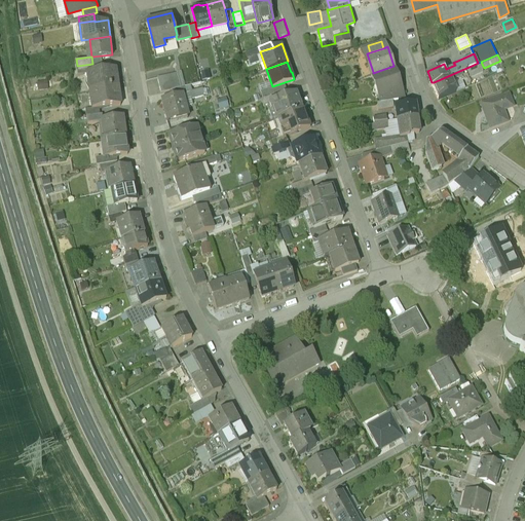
[(474,65),(477,71),(484,68),(481,62),(478,63),(474,65)]
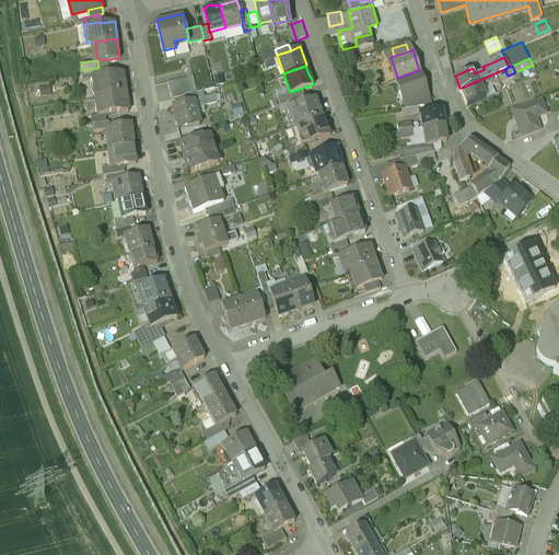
[(100,73),(99,68),(82,70),(83,78),(93,77),(93,74),(100,73)]
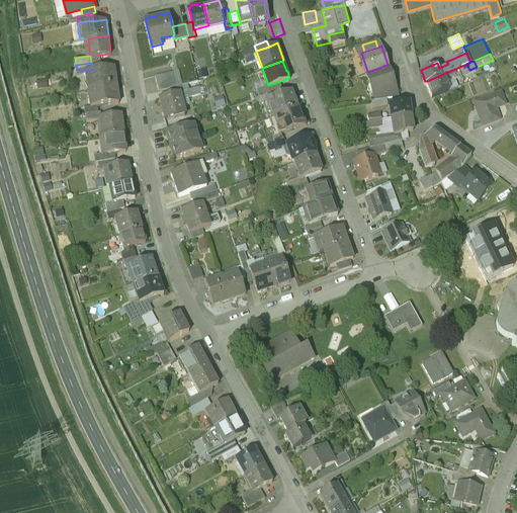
[(466,64),(427,81),(432,94),(449,87),(445,78),(453,74),(455,76),(469,70),(466,64)]
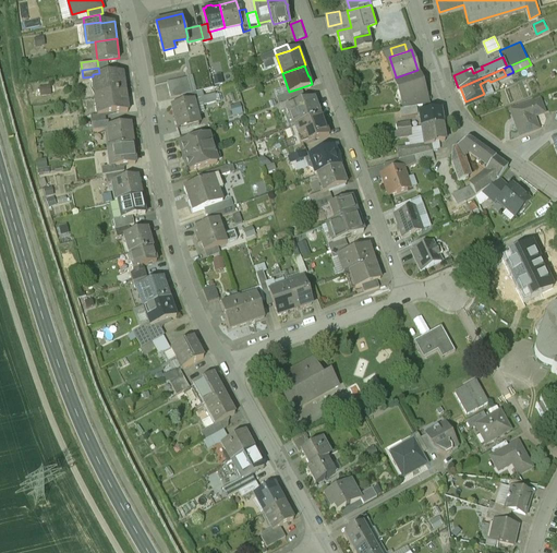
[(99,73),(93,74),(93,76),(96,94),(125,89),(126,89),(123,70),(99,73)]
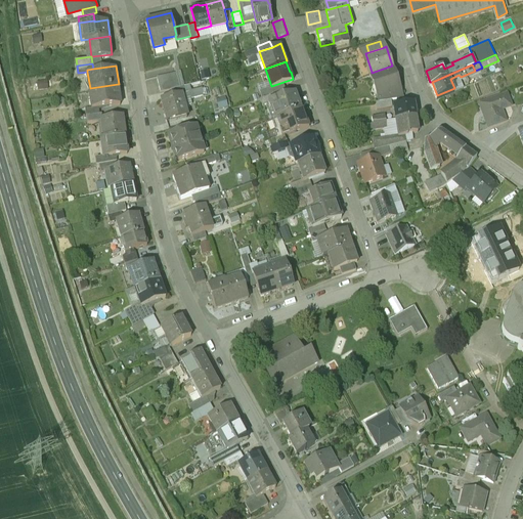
[(392,66),(372,73),(375,83),(378,82),(381,91),(395,87),(400,85),(394,66),(392,66)]
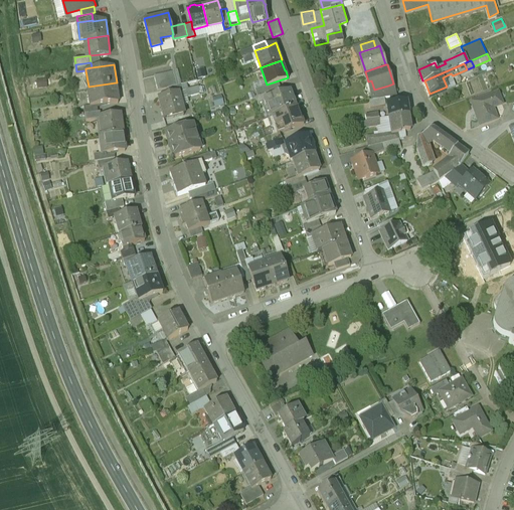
[(158,88),(169,85),(181,81),(177,68),(154,74),(158,88)]
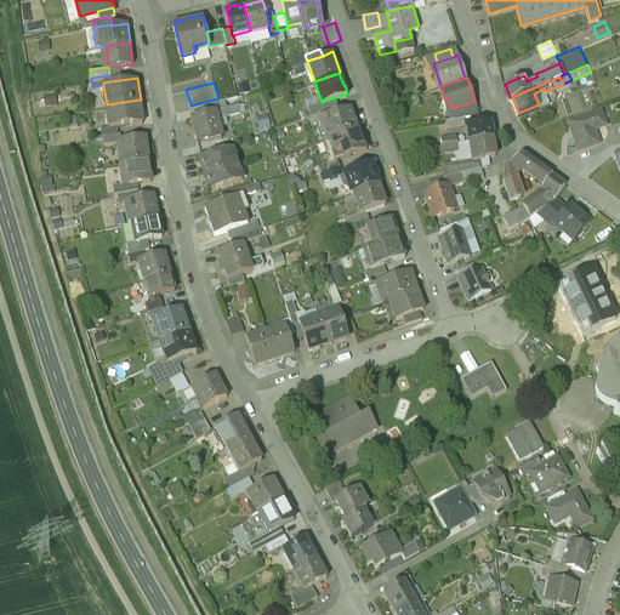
[(245,92),(219,98),(221,107),(223,114),(249,108),(245,92)]
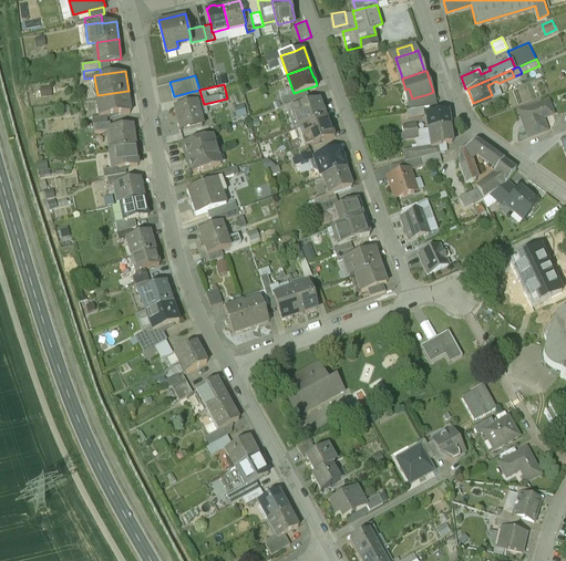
[(307,89),(294,93),(296,100),(309,94),(307,89)]
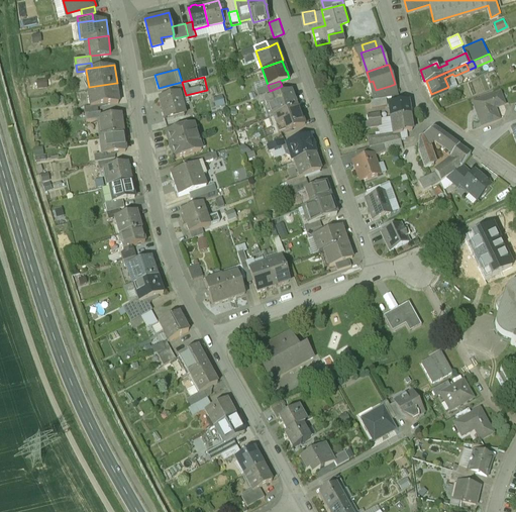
[(170,85),(172,92),(180,90),(184,89),(182,82),(170,85)]
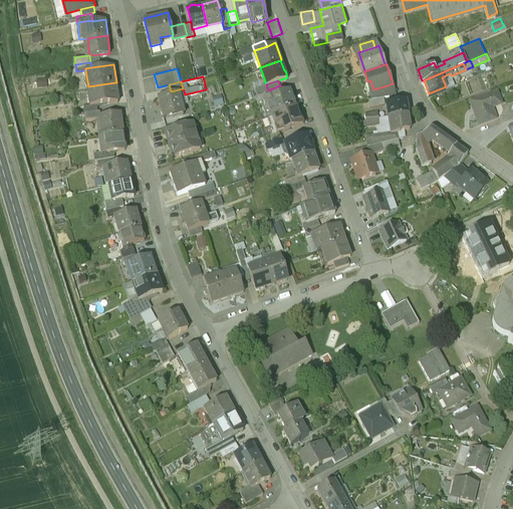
[(115,82),(88,86),(90,103),(90,104),(96,103),(118,100),(115,82)]
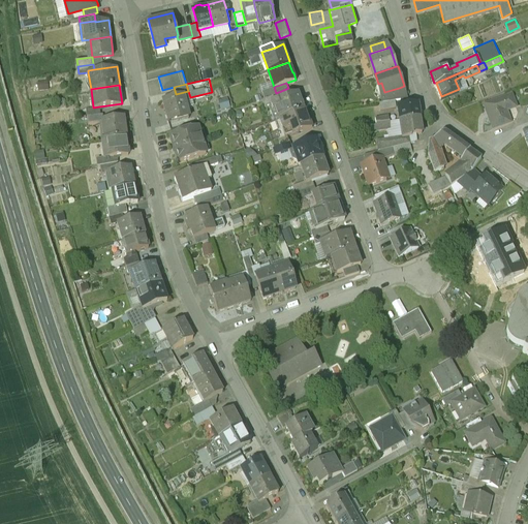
[(399,88),(384,92),(381,92),(383,99),(402,96),(399,88)]
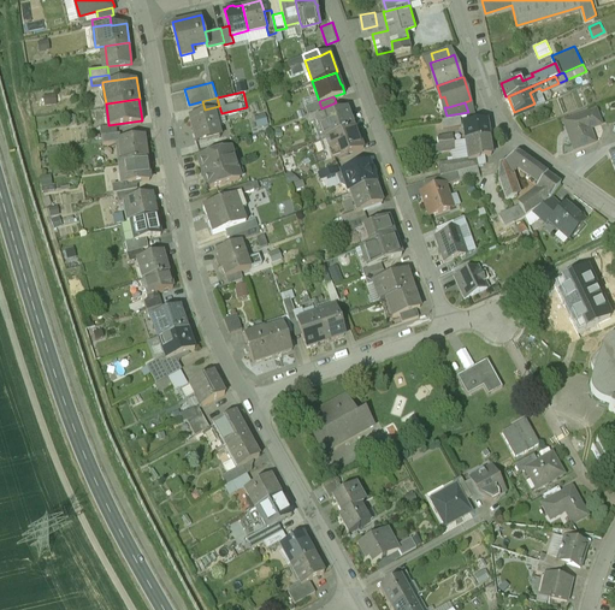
[(205,110),(190,113),(196,137),(220,131),(214,107),(205,110)]
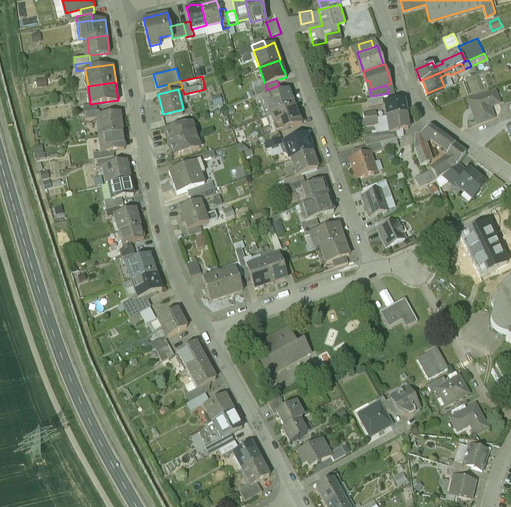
[(269,114),(294,105),(288,89),(269,95),(262,98),(262,99),(264,105),(265,105),(269,114)]
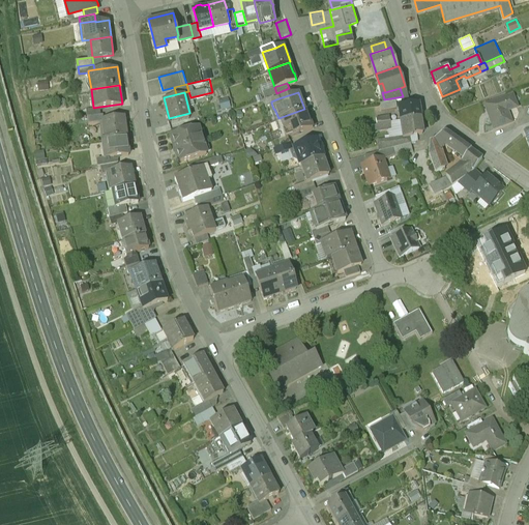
[(490,112),(489,113),(494,125),(511,119),(507,108),(518,105),(513,92),(487,101),(490,112)]
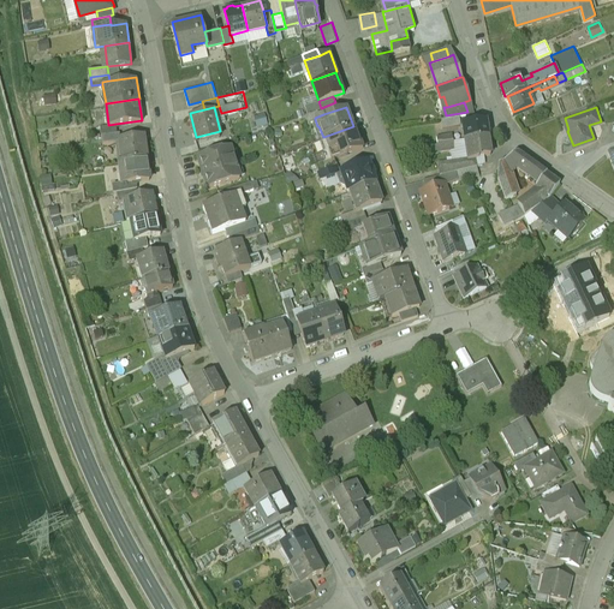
[(315,118),(323,114),(321,108),(305,113),(309,121),(315,119),(315,118)]
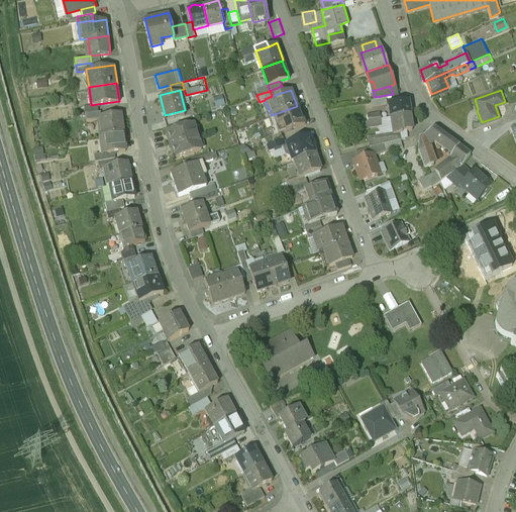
[(391,115),(411,112),(408,99),(390,102),(391,115)]
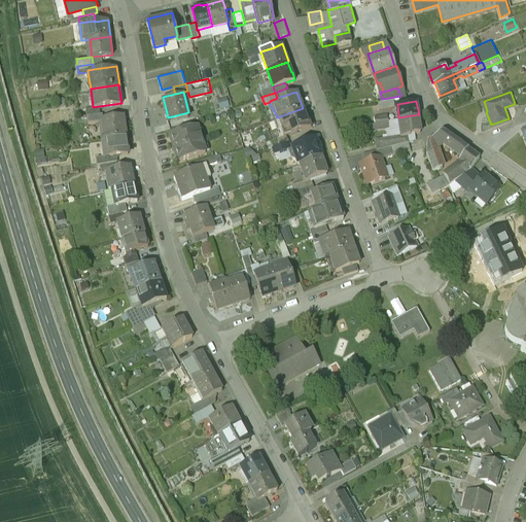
[(277,117),(275,118),(278,128),(276,130),(278,136),(279,137),(286,134),(311,125),(305,108),(303,108),(277,117)]
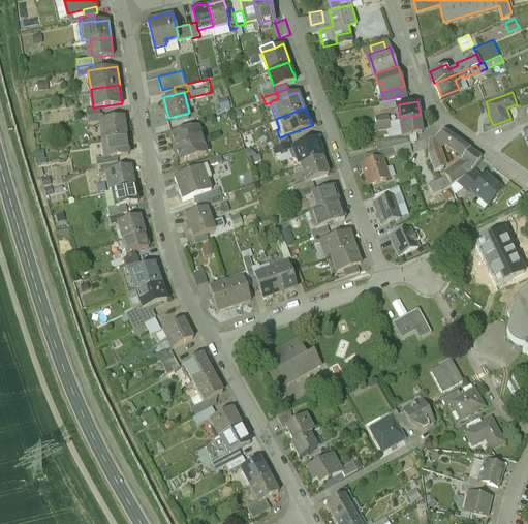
[(103,112),(99,113),(88,115),(89,122),(102,120),(102,119),(104,118),(103,112)]
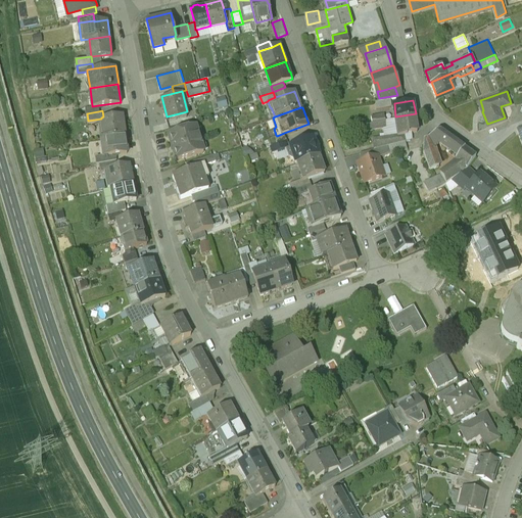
[(395,116),(397,133),(397,134),(405,133),(408,132),(408,130),(418,129),(416,113),(395,116)]
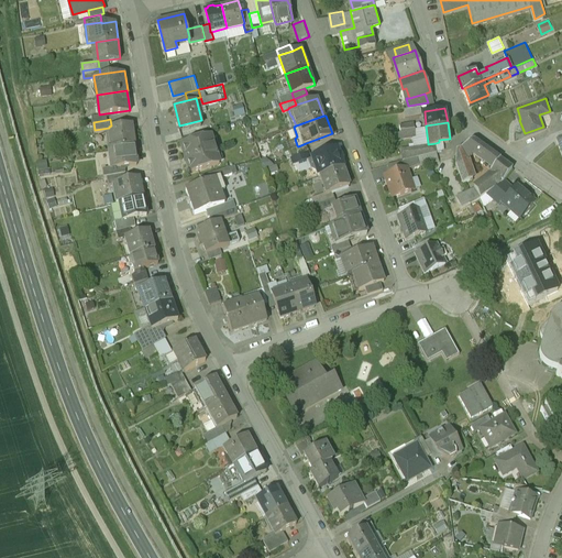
[(111,126),(109,127),(109,128),(112,146),(133,143),(134,142),(131,123),(111,126)]
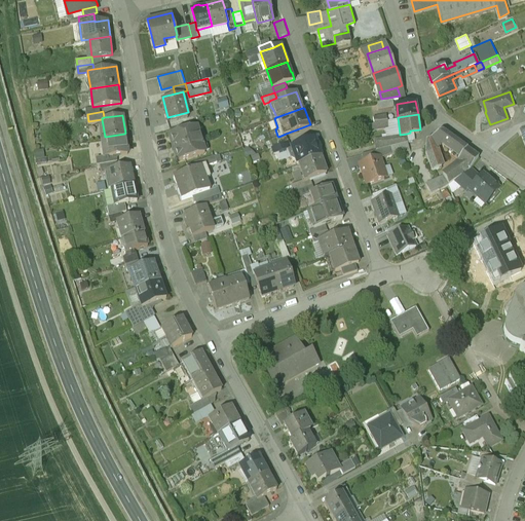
[(197,124),(169,134),(177,158),(204,149),(197,124)]
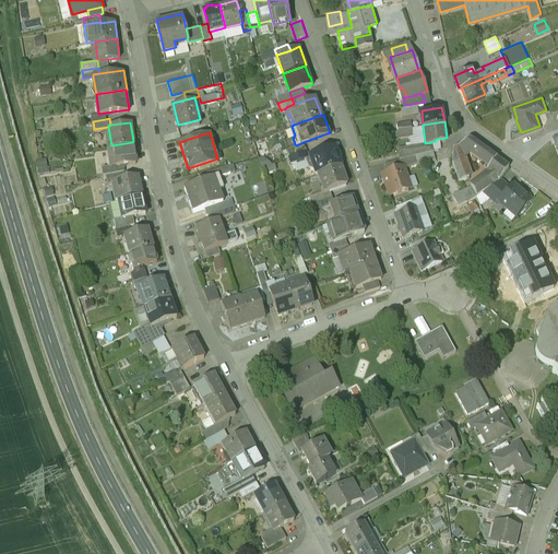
[(489,150),(471,137),(456,145),(466,155),(471,149),(483,157),(489,150)]
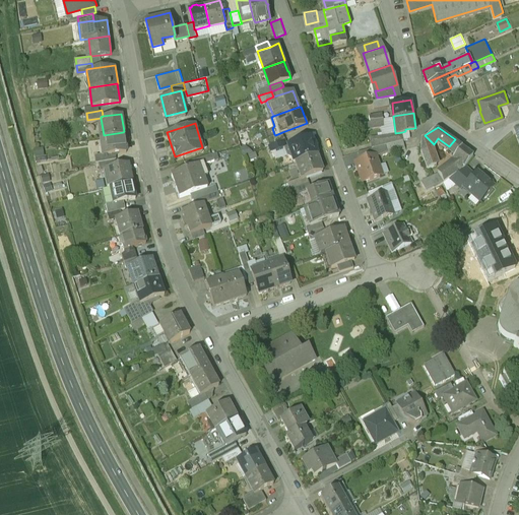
[(123,132),(104,135),(101,135),(103,152),(103,153),(114,151),(126,149),(123,132)]
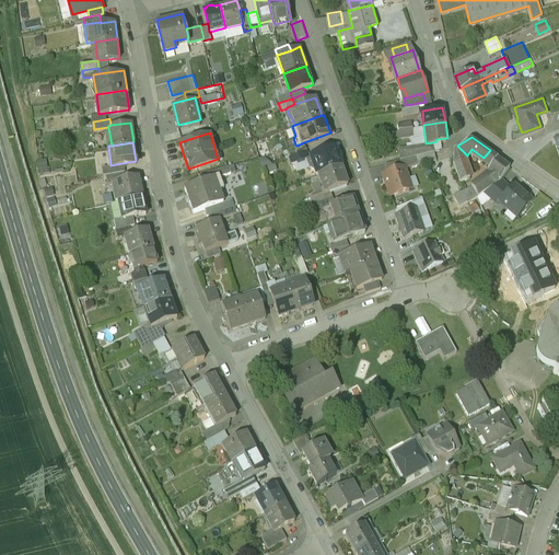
[(291,154),(306,149),(304,142),(297,146),(295,145),(288,148),(291,154)]
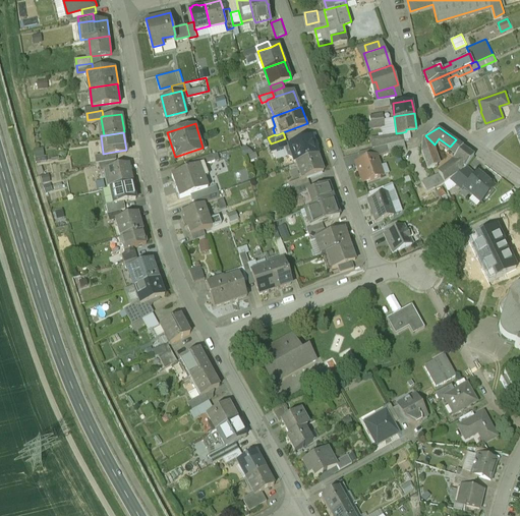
[(404,138),(403,132),(396,133),(396,132),(371,135),(373,147),(377,146),(387,142),(404,138)]
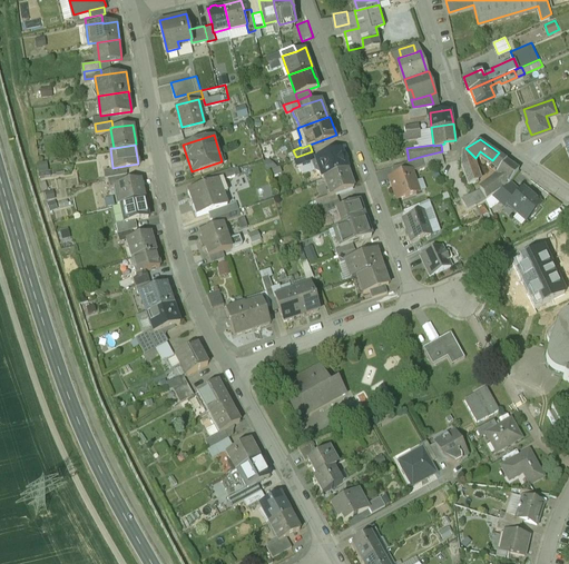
[(324,176),(349,167),(342,148),(314,157),(312,158),(312,159),(315,168),(322,170),(323,176),(324,176)]
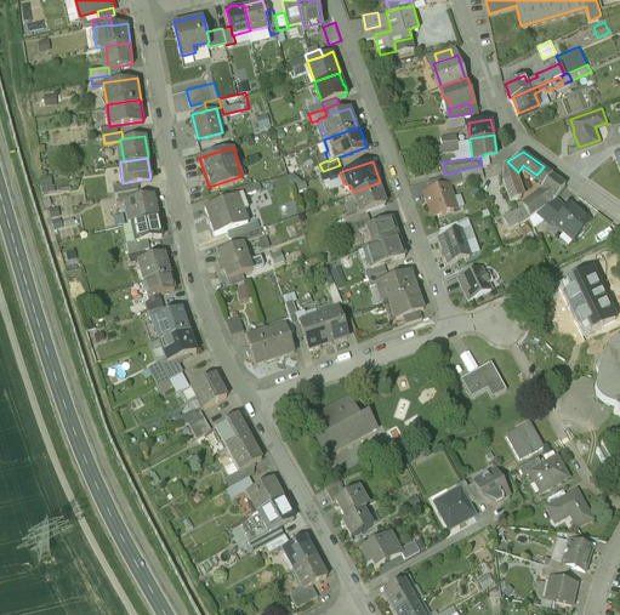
[(516,176),(518,172),(507,161),(504,164),(504,176),(511,198),(522,193),(516,176)]
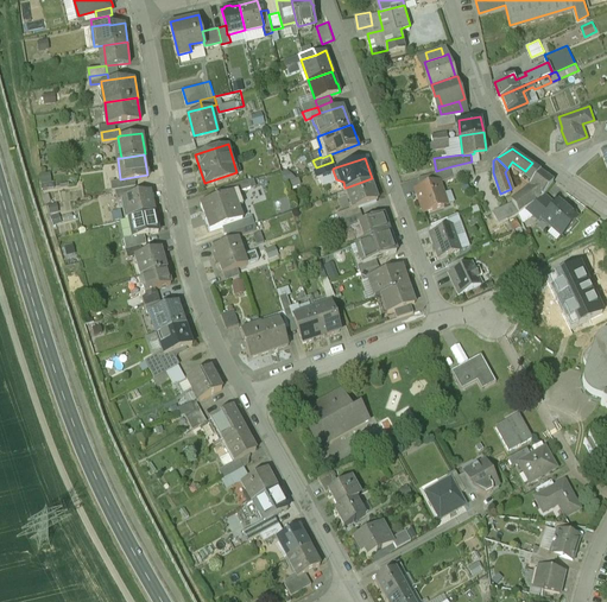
[(333,169),(335,168),(333,162),(316,168),(318,176),(333,170),(333,169)]
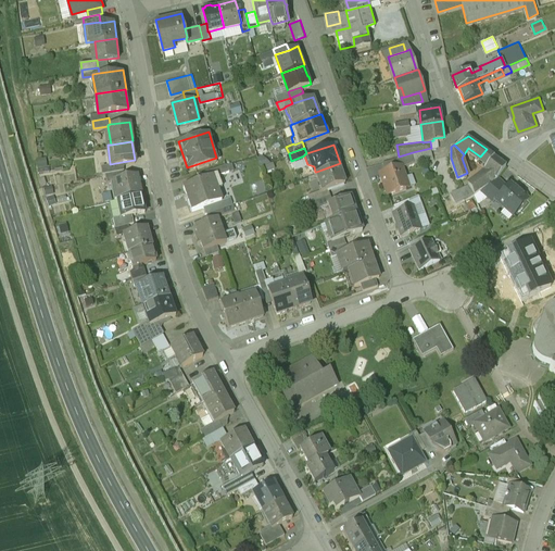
[(433,155),(431,148),(413,152),(415,161),(433,155)]
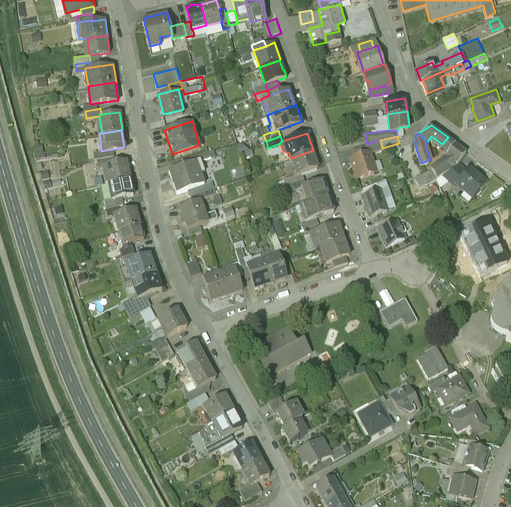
[(454,141),(448,137),(442,144),(449,149),(454,141)]
